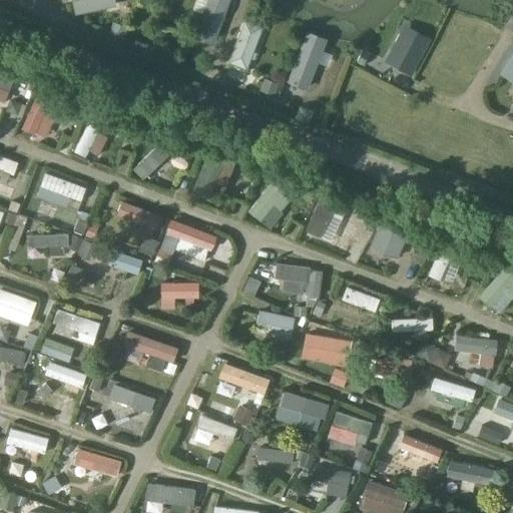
[(113,0),(73,0),(76,14),(115,6),(113,0)]
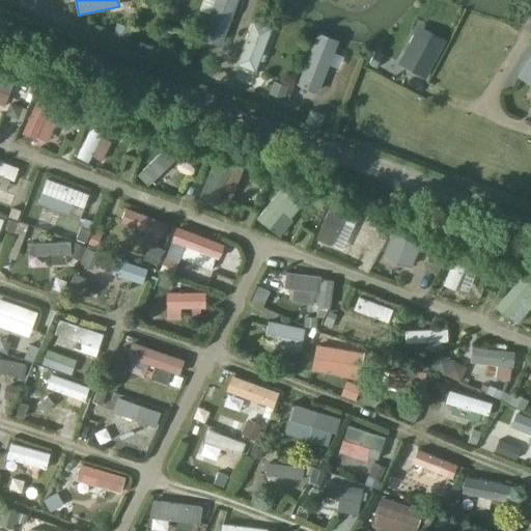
[(235,0),(217,0),(203,38),(219,45),(235,0)]
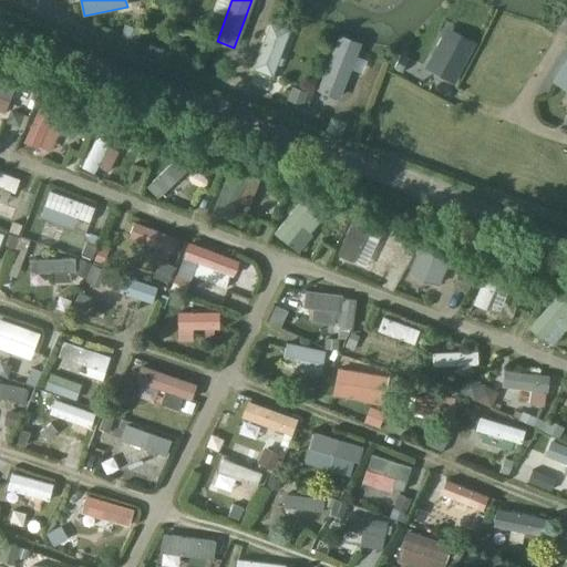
[(446,29),(425,68),(454,83),(474,44),(446,29)]
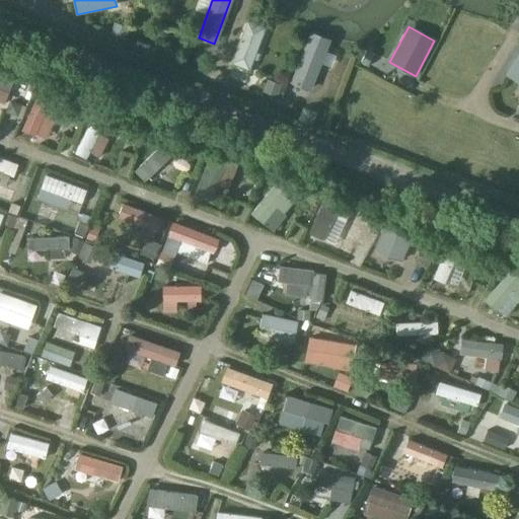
[(326,47),(309,40),(293,82),(309,89),(326,47)]
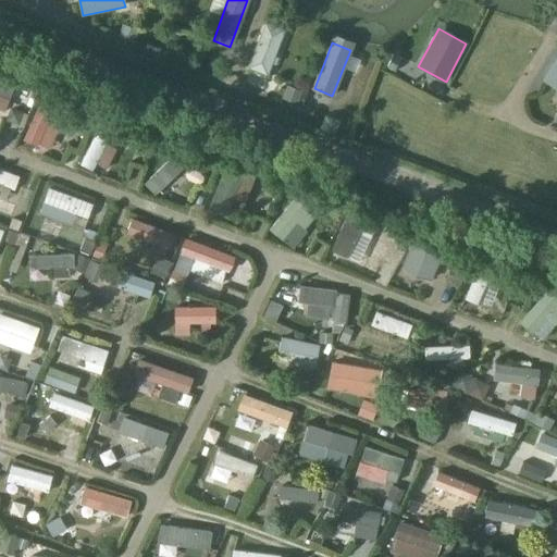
[(556,57),(543,81),(556,89),(556,57)]
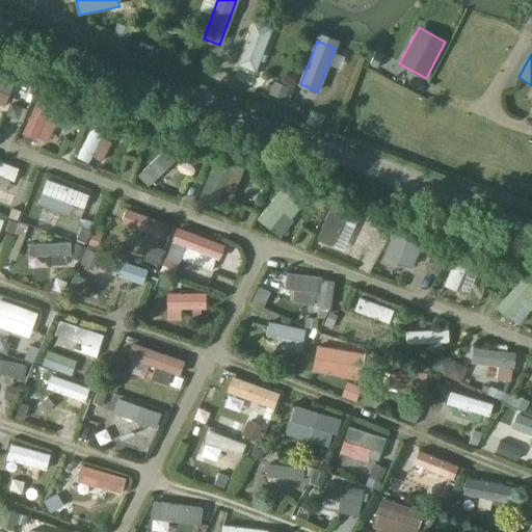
[(0,104),(4,106),(14,81),(0,75),(0,104)]
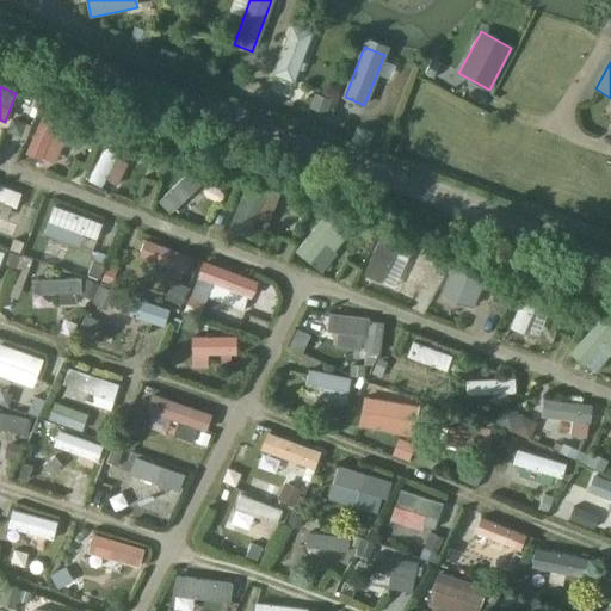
[(39,159),(53,133),(59,135),(62,127),(71,129),(76,115),(49,103),(26,154),(39,159)]
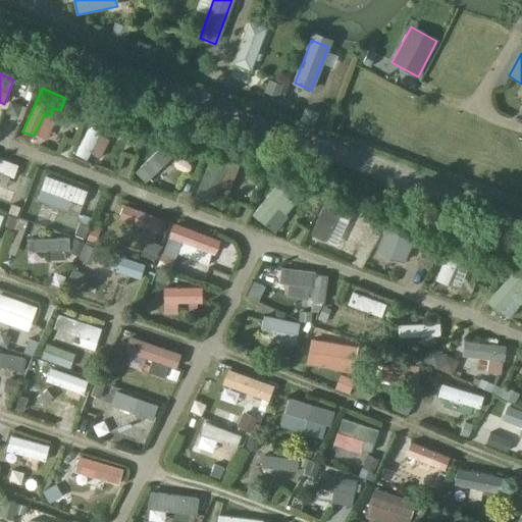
[(75,154),(88,159),(102,128),(91,122),(75,154)]
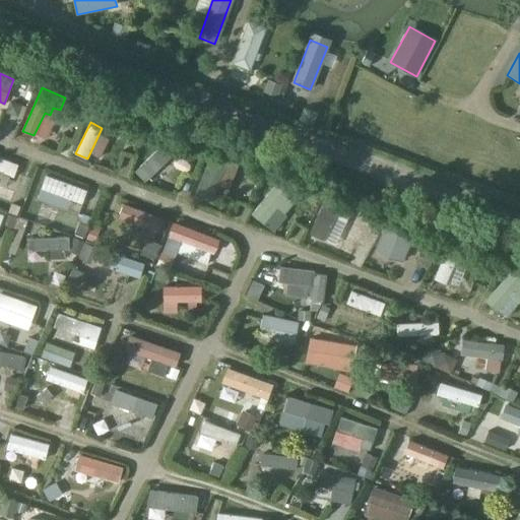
[(177,151),(167,141),(135,171),(145,182),(177,151)]
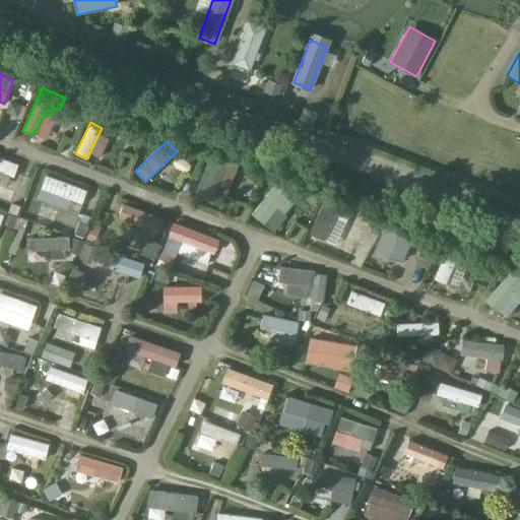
[(210,203),(226,160),(210,154),(194,197),(210,203)]
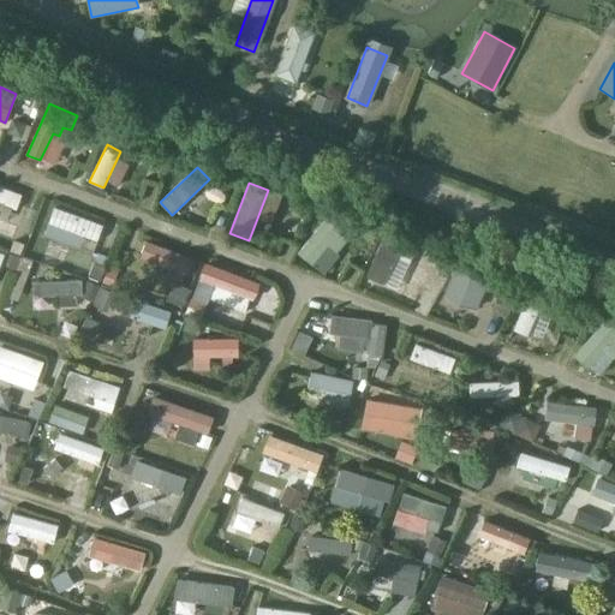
[(0,187),(0,203),(16,210),(21,196),(0,187)]
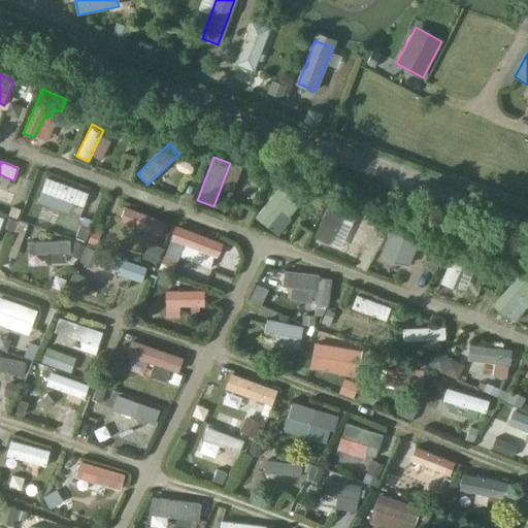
[(0,176),(0,192),(13,198),(19,184),(0,176)]
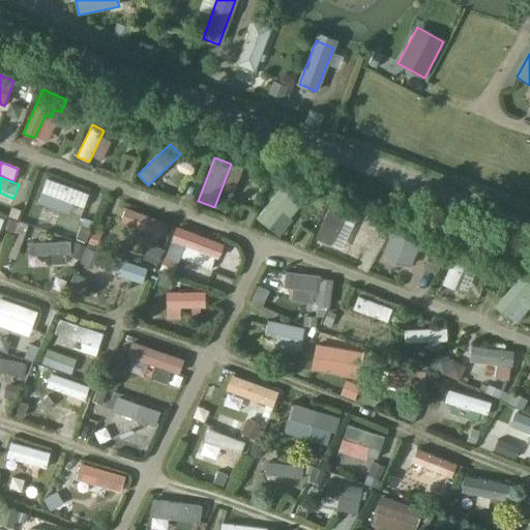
[(284,207),(292,214),(300,204),(282,188),(257,218),(268,228),(284,207)]
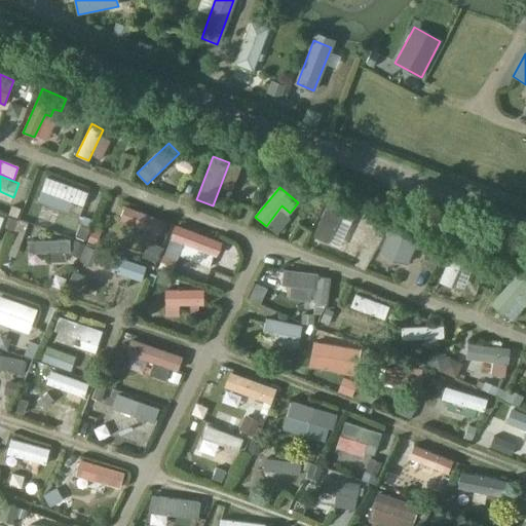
[(62,214),(83,215),(84,203),(90,203),(91,191),(51,189),(50,201),(63,202),(62,214)]
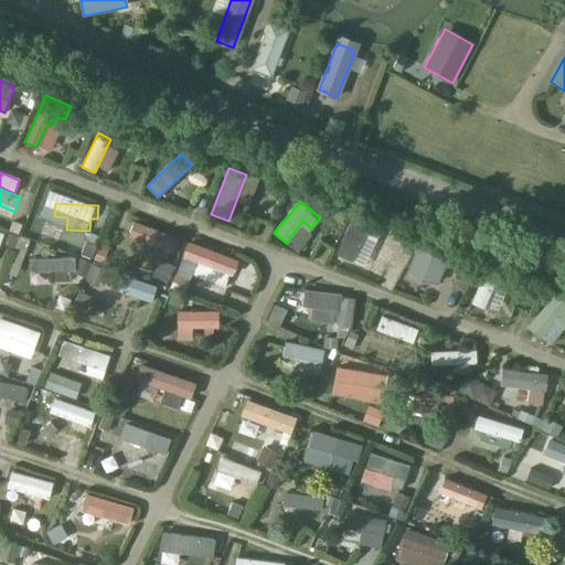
[(382,227),(354,214),(336,255),(352,262),(364,234),(376,240),(382,227)]
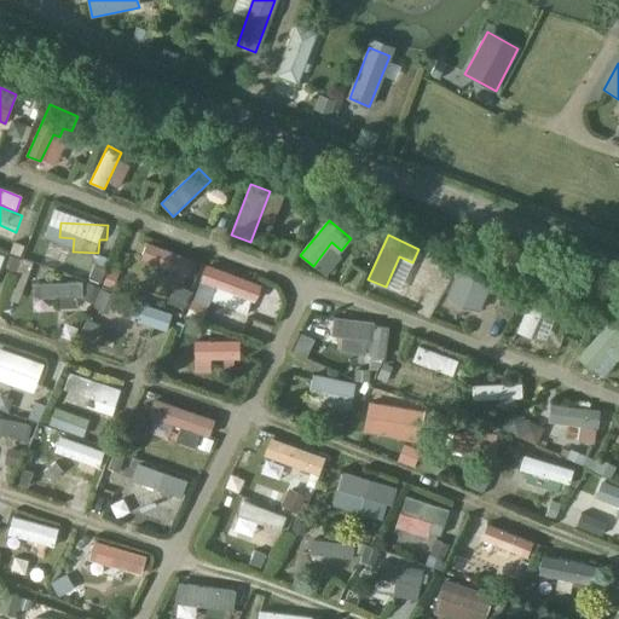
[(148,243),(140,260),(186,277),(194,261),(148,243)]
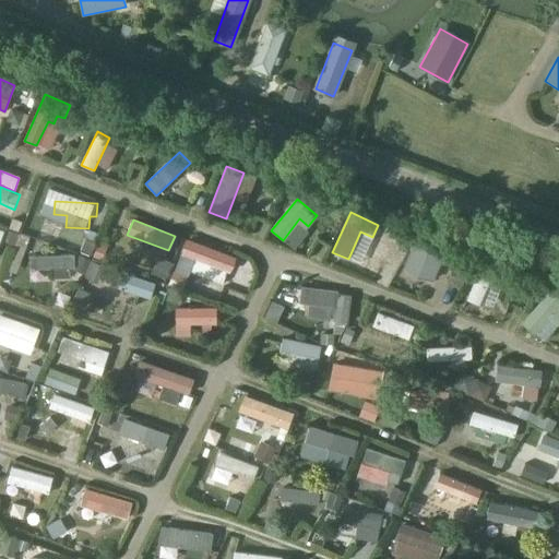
[(432,281),(447,249),(417,236),(403,269),(432,281)]
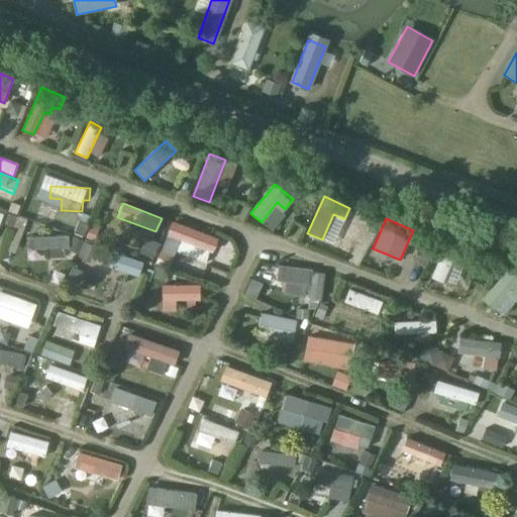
[(216,246),(217,239),(173,222),(169,229),(168,235),(163,250),(174,254),(179,239),(212,252),(216,246)]
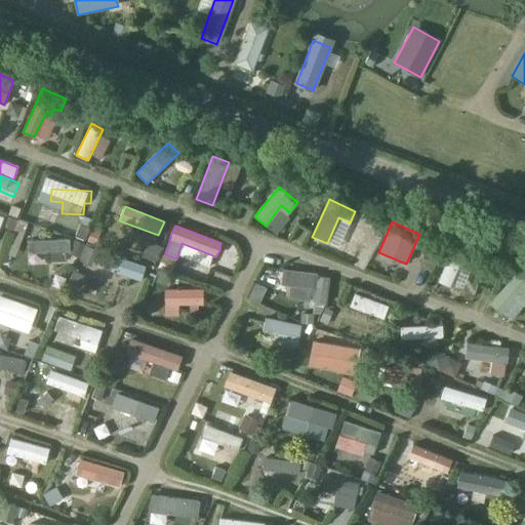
[(29,253),(48,252),(48,260),(66,259),(65,251),(68,251),(68,239),(29,241),(29,253)]
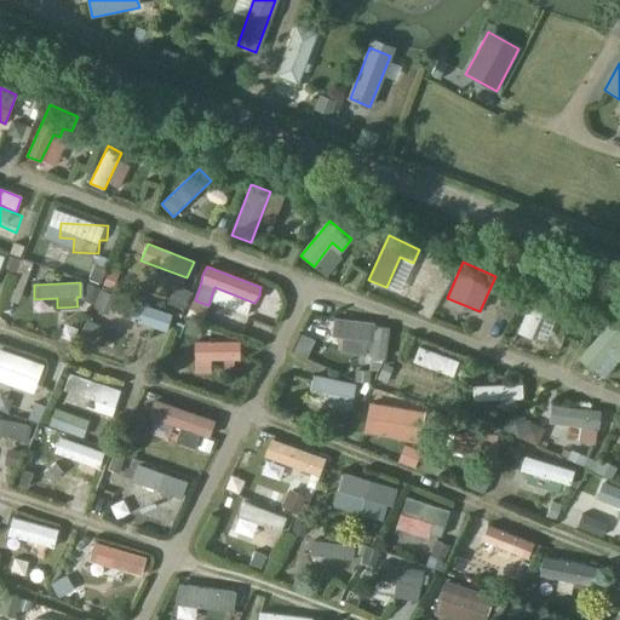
[(534,291),(514,340),(516,342),(529,346),(550,297),(537,292),(534,291)]
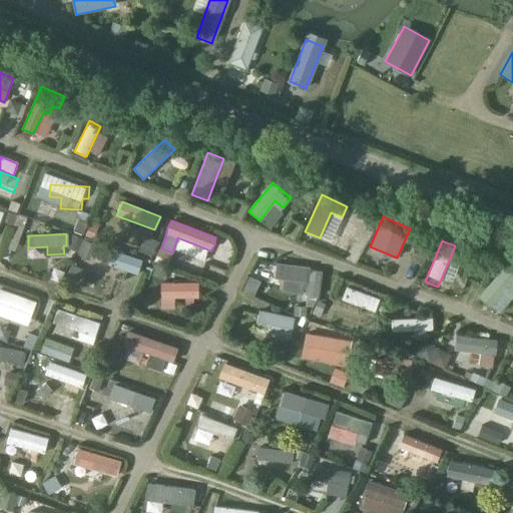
[(100,243),(95,260),(138,273),(143,258),(100,243)]
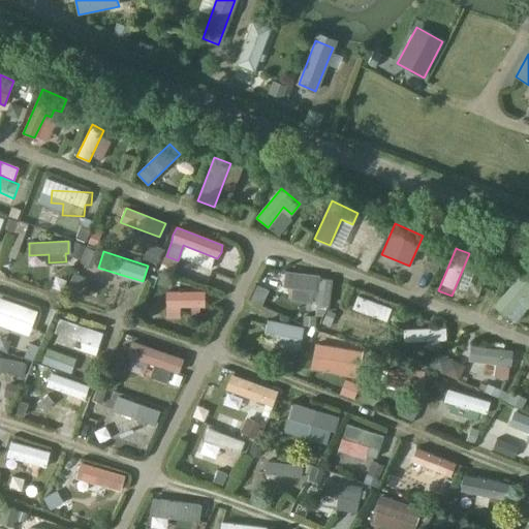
[(318,279),(319,276),(285,273),(284,287),(317,291),(315,304),(329,305),(331,280),(318,279)]
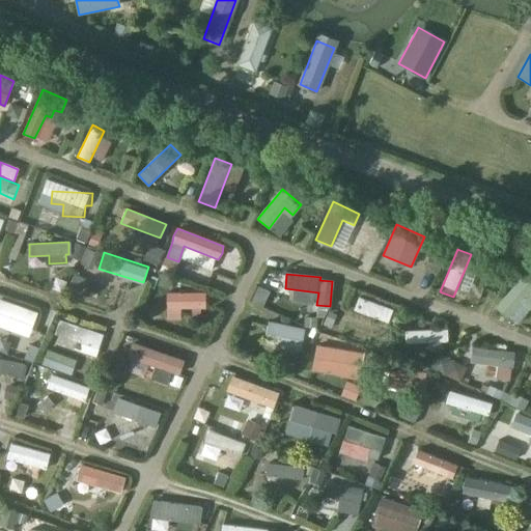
[(516,323),(530,304),(530,275),(525,274),(497,306),(516,323)]
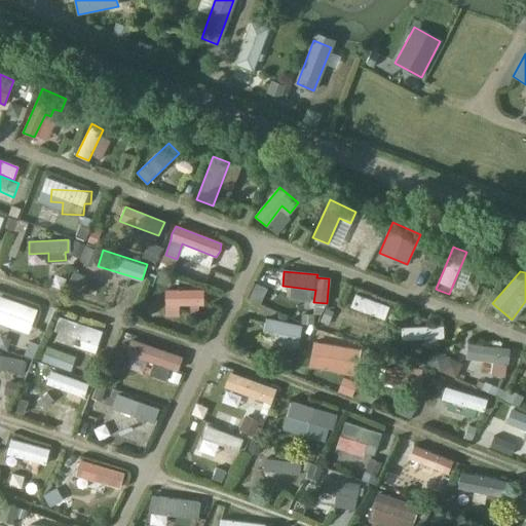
[(260,303),(267,289),(256,284),(249,298),(260,303)]
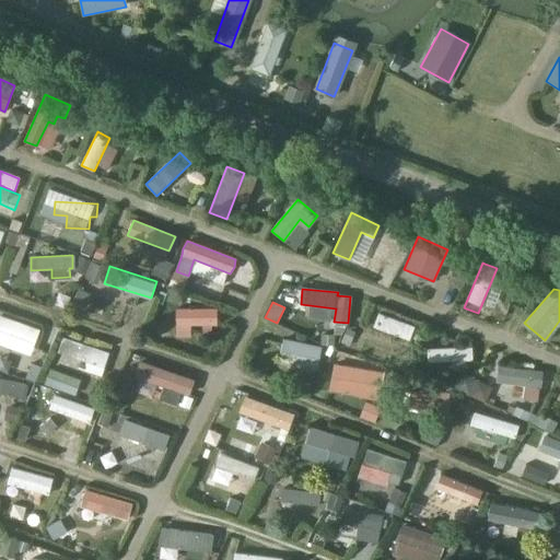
[(193,337),(191,324),(217,324),(217,308),(175,308),(176,337),(193,337)]
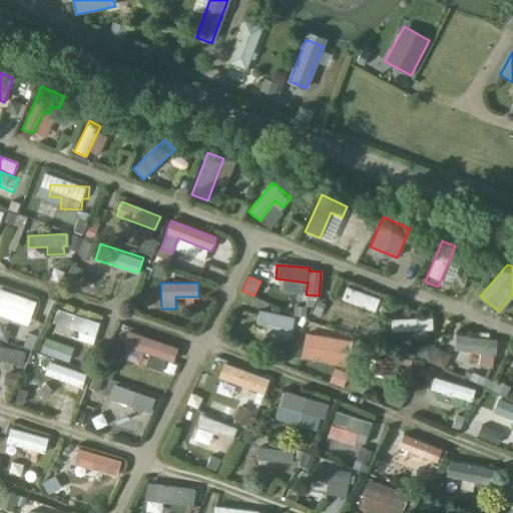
[(347,288),(342,300),(375,312),(379,300),(347,288)]
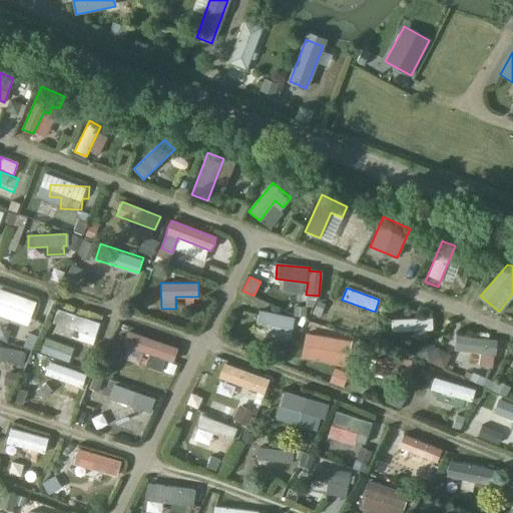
[(43,298),(6,293),(4,307),(27,310),(25,328),(39,330),(43,298)]
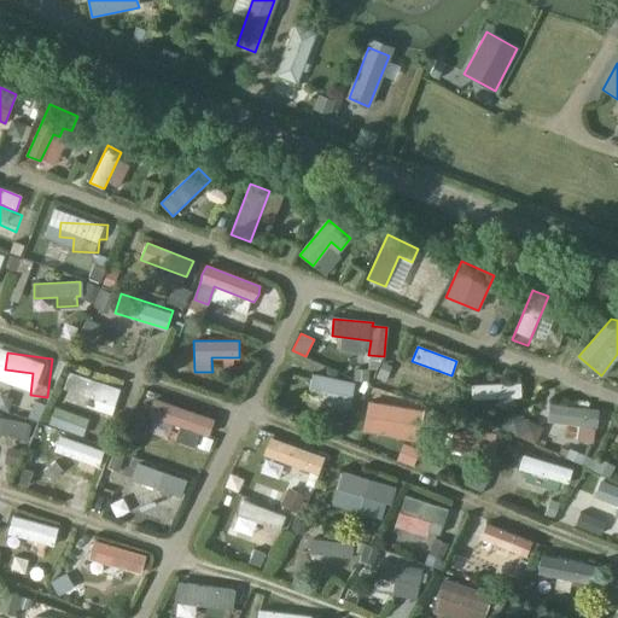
[(359,372),(359,357),(343,356),(343,372),(359,372)]
